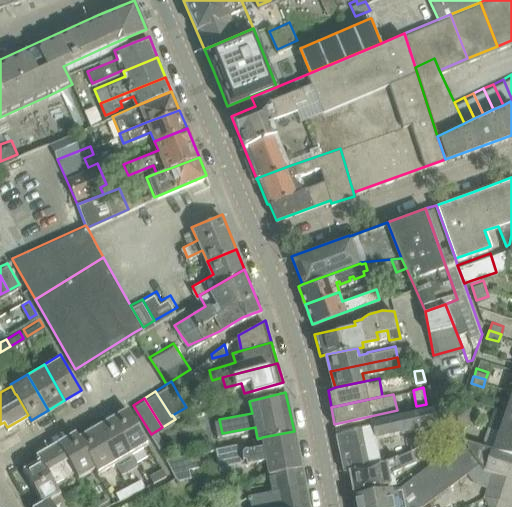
[(148,440),(127,405),(110,415),(131,450),(148,440)]
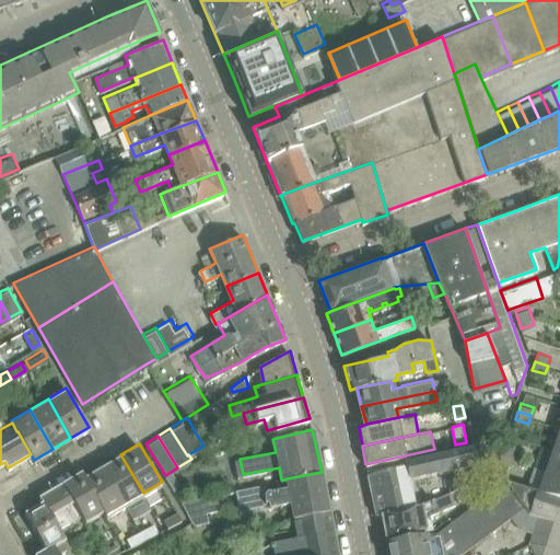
[(473,444),(366,467),(376,513),(382,512),(413,506),(412,504),(407,476),(477,461),(473,444)]
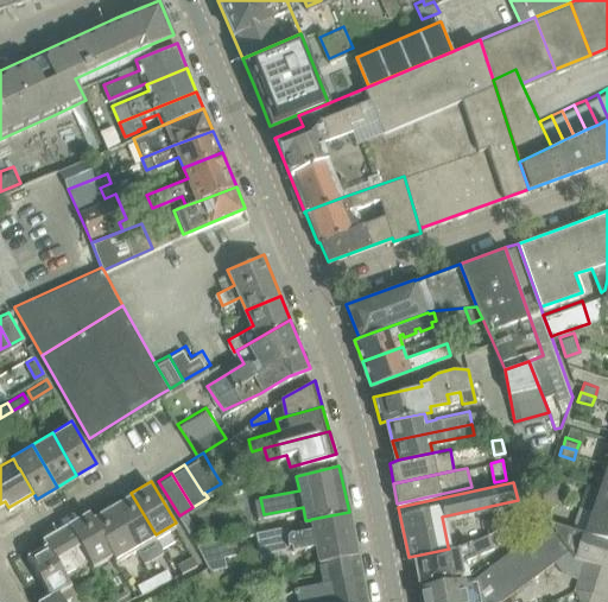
[(552,485),(550,486),(539,492),(548,505),(561,498),(552,485)]
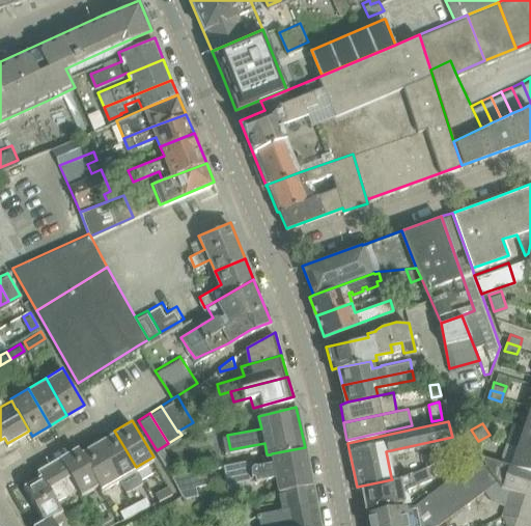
[(530,425),(524,424),(518,444),(530,448),(530,425)]
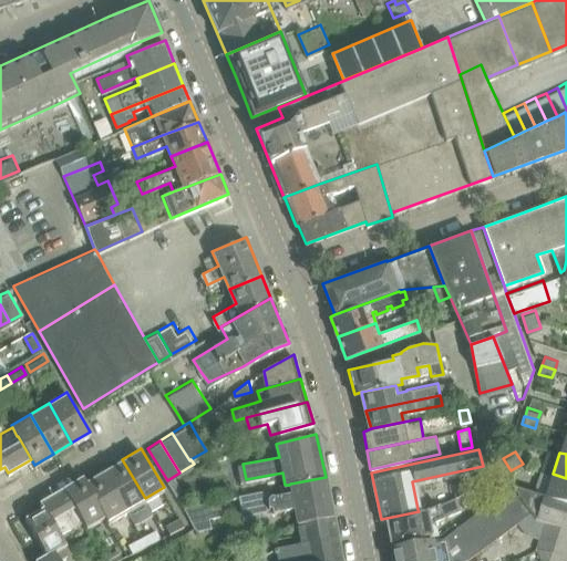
[(122,459),(103,470),(126,509),(134,522),(153,511),(145,498),(122,459)]
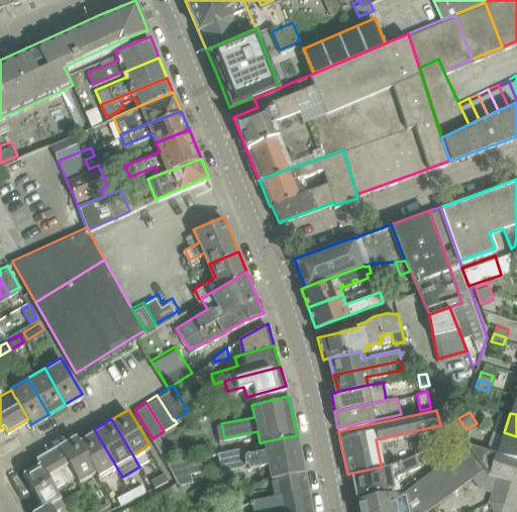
[(439,426),(455,449),(463,442),(448,419),(439,426)]
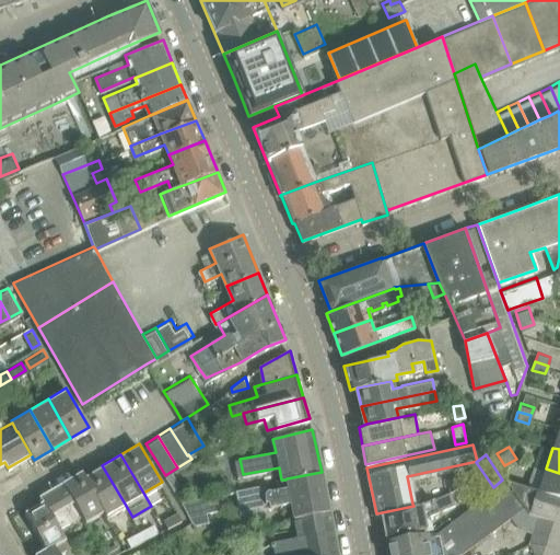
[(103,508),(103,509),(106,515),(125,504),(102,465),(85,475),(84,475),(103,508)]
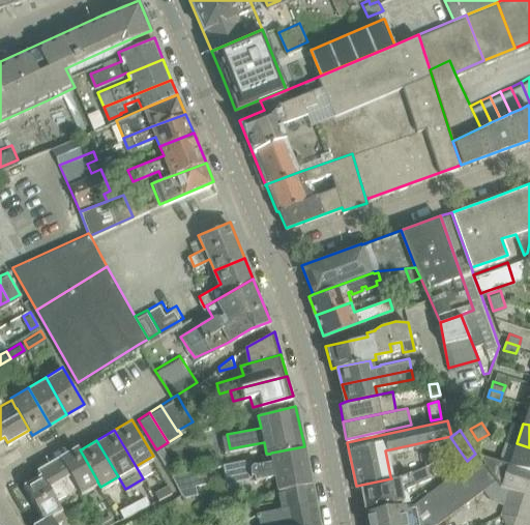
[(529,447),(517,443),(509,464),(507,463),(507,465),(529,472),(529,447)]
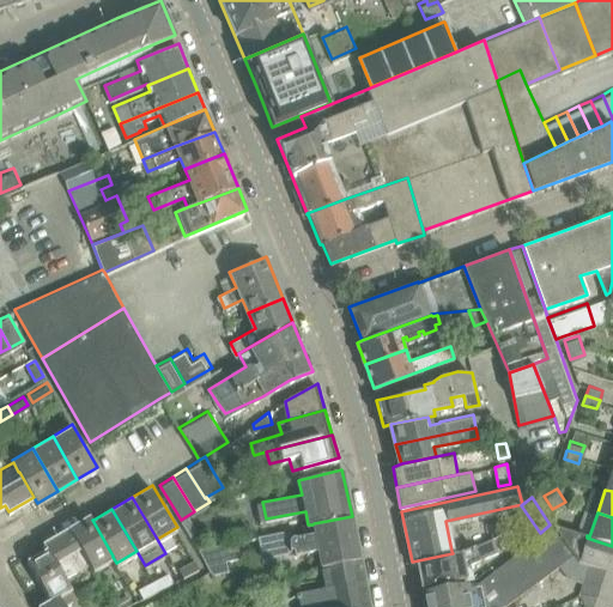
[(83,550),(89,562),(92,568),(113,557),(113,556),(92,520),(93,520),(90,514),(68,526),(83,550)]
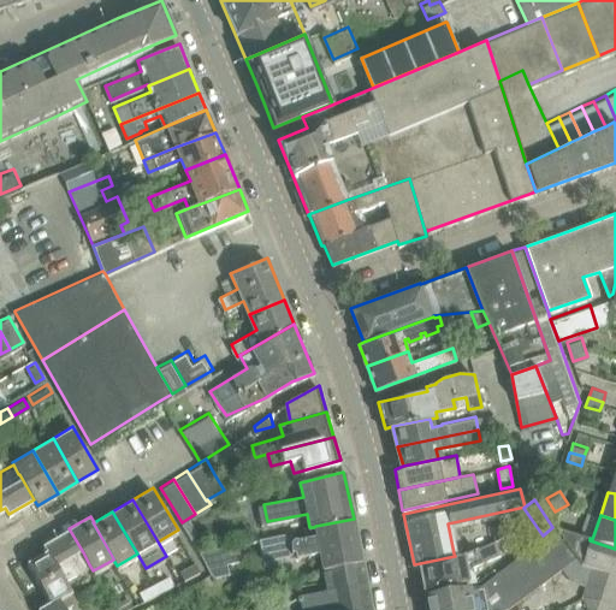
[(323,569),(361,562),(354,519),(315,526),(314,527),(315,533),(291,538),(290,532),(259,538),(265,563),(319,554),(323,569)]
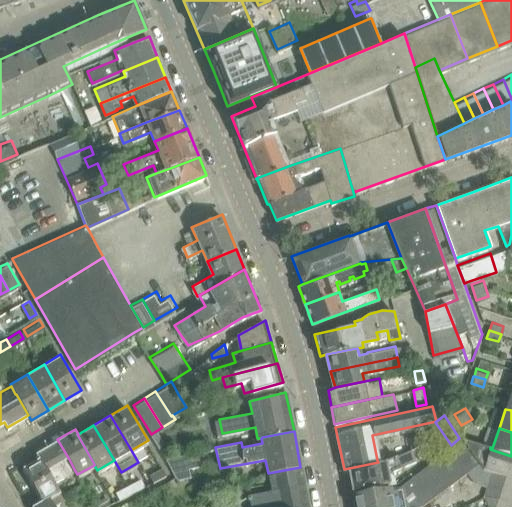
[(408,433),(410,446),(423,440),(418,431),(408,433)]
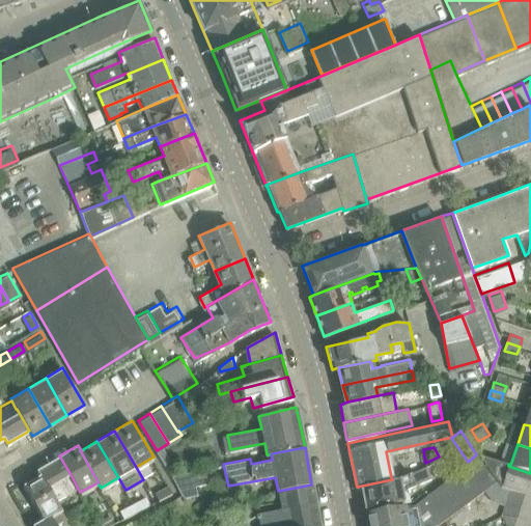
[(404,505),(367,511),(367,513),(368,513),(370,525),(424,525),(432,524),(437,523),(495,480),(476,454),(468,462),(414,503),(404,505)]
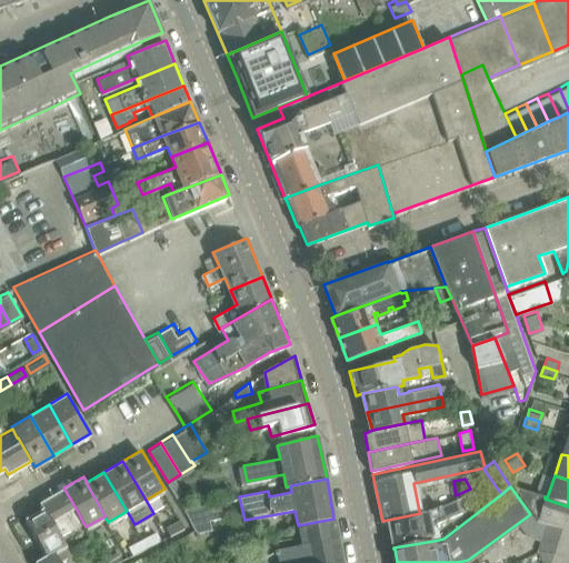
[(568,506),(545,499),(510,486),(530,514),(533,520),(546,524),(568,532),(568,506)]
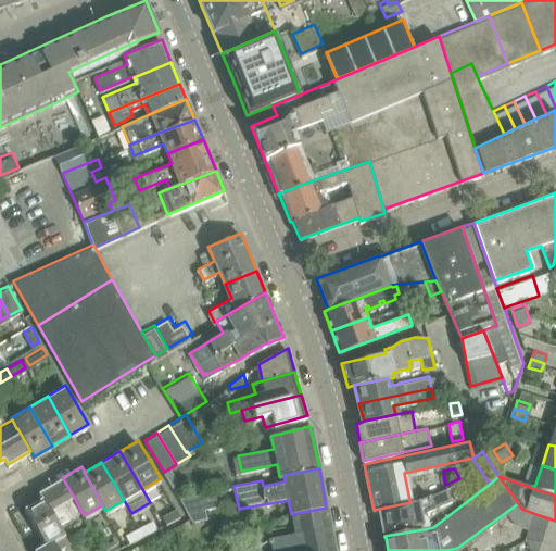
[(42,497),(24,508),(46,543),(55,537),(66,530),(61,521),(80,510),(75,499),(62,477),(39,491),(42,497)]
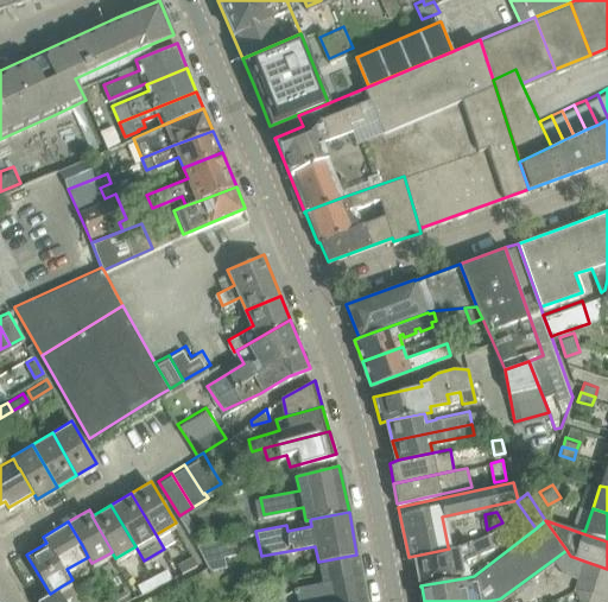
[(487,530),(448,546),(449,549),(415,556),(419,581),(468,571),(466,557),(493,544),(487,530)]
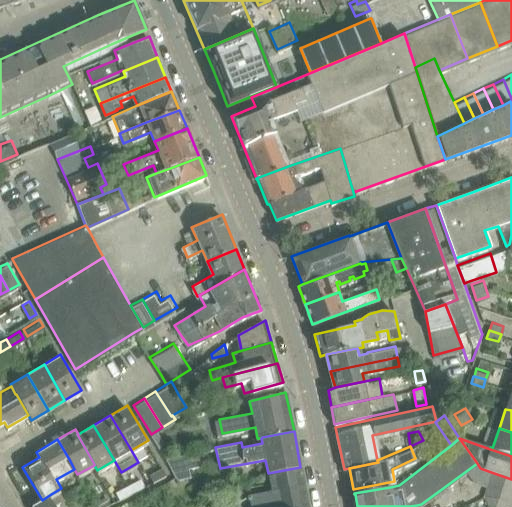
[(197,450),(166,457),(175,474),(177,479),(190,476),(189,468),(201,466),(197,450)]
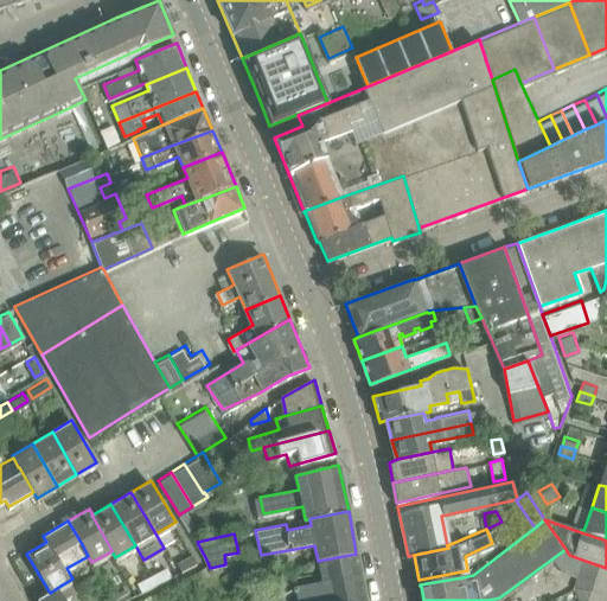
[(197,560),(192,550),(178,558),(183,567),(197,560)]
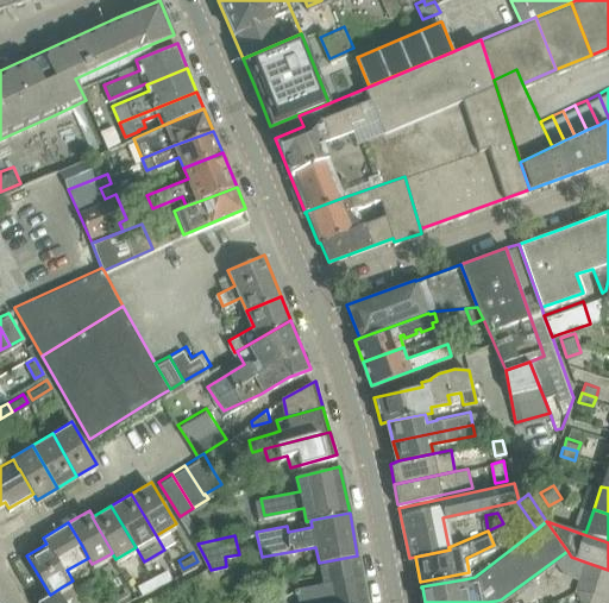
[(297,589),(362,577),(357,556),(319,563),(321,576),(292,580),(270,591),(274,601),(297,589)]
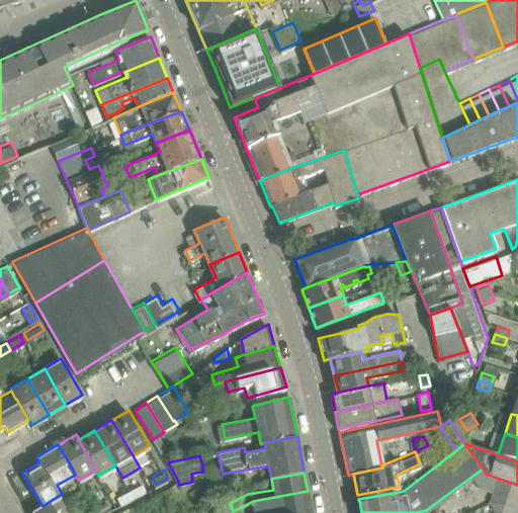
[(489,500),(490,501),(501,496),(517,500),(517,485),(497,478),(489,500)]
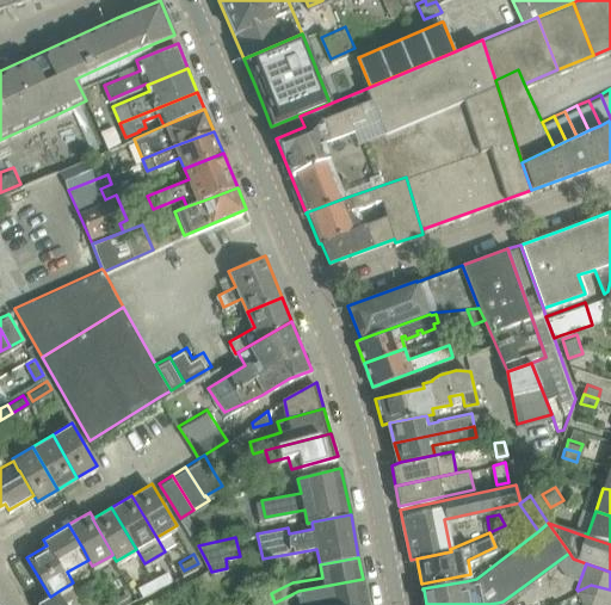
[(167,567),(152,575),(158,585),(172,576),(167,567)]
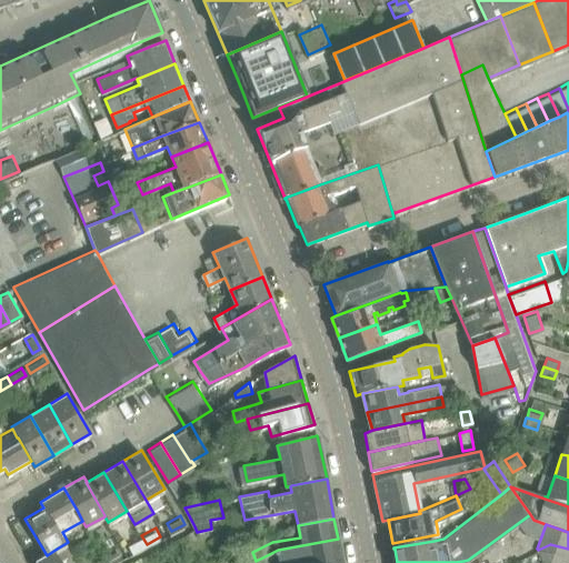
[(129,542),(133,551),(147,544),(141,535),(129,542)]
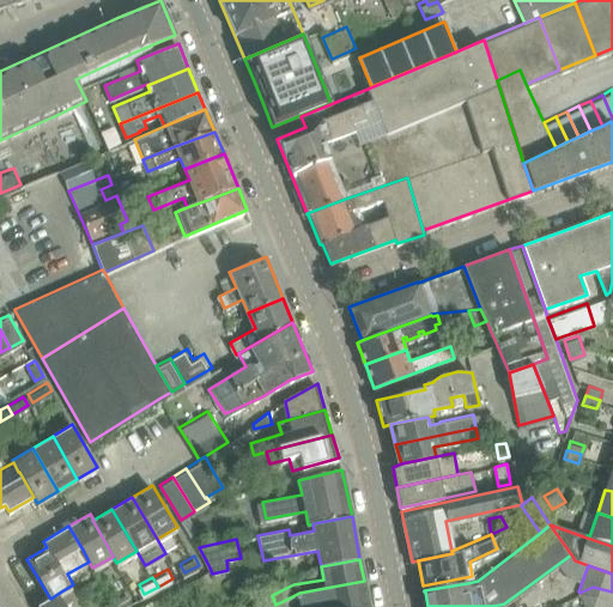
[(368,606),(364,581),(299,593),(275,605),(269,606),(368,606)]
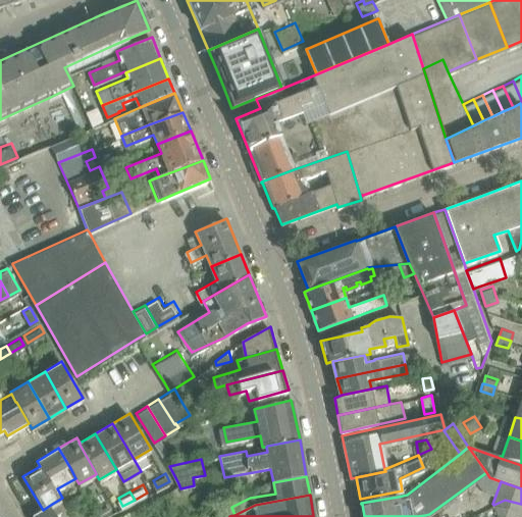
[(43,510),(32,516),(59,516),(56,511),(67,504),(63,498),(62,498),(52,504),(43,510)]
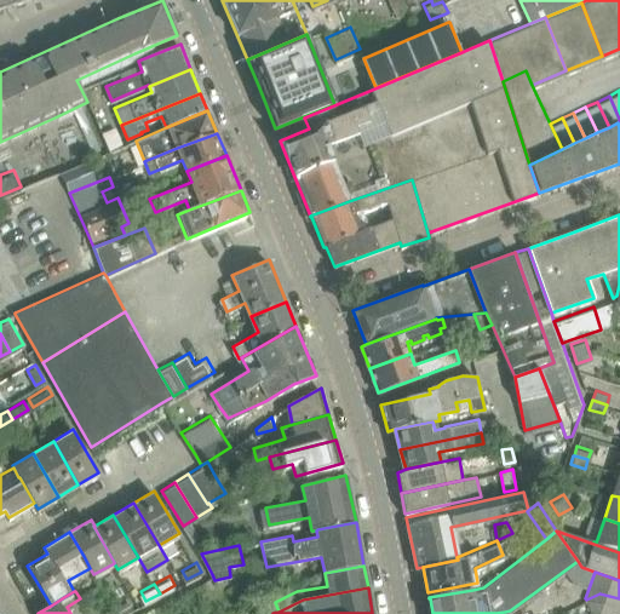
[(619,603),(619,598),(600,594),(586,600),(591,613),(613,613),(618,613),(619,603)]
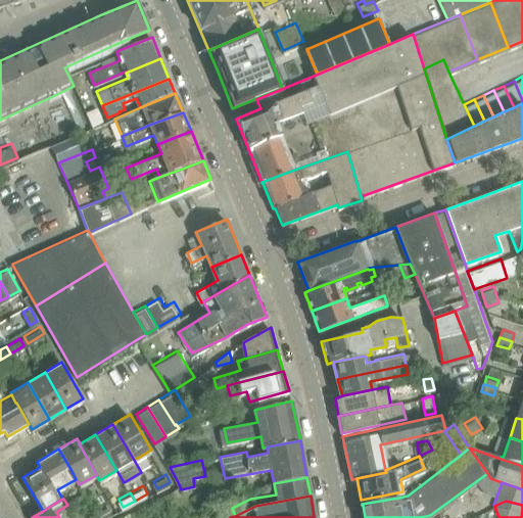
[(95,512),(98,517),(100,517),(111,512),(108,505),(95,512)]
